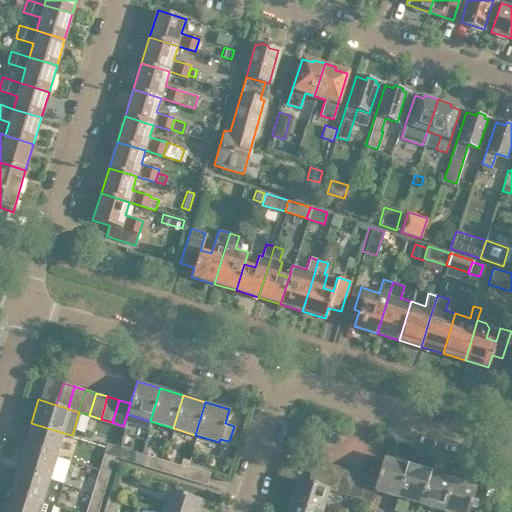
[(24,446),(57,456),(64,433),(31,423),(24,446)]
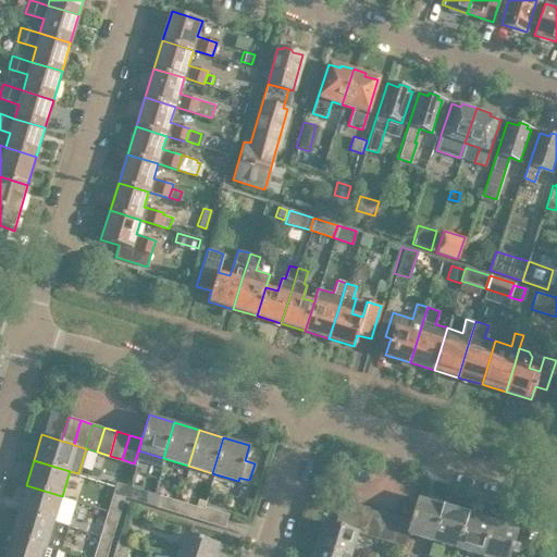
[(124,496),(133,499),(136,487),(114,481),(112,493),(124,496)]
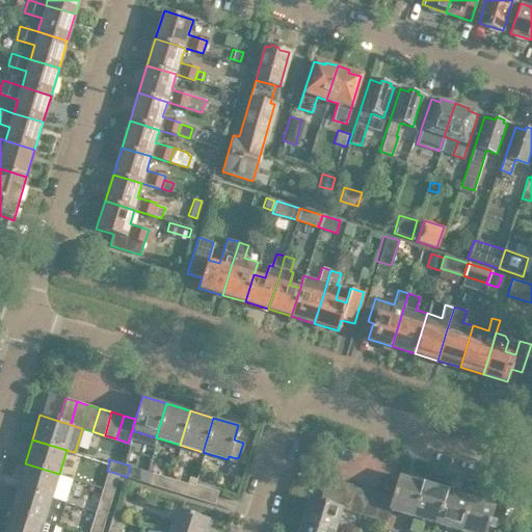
[(17,487),(52,498),(59,474),(25,463),(17,487)]
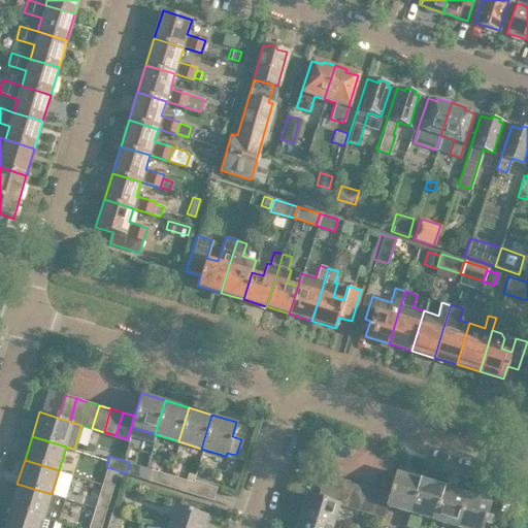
[(145,467),(129,462),(126,473),(141,479),(145,467)]
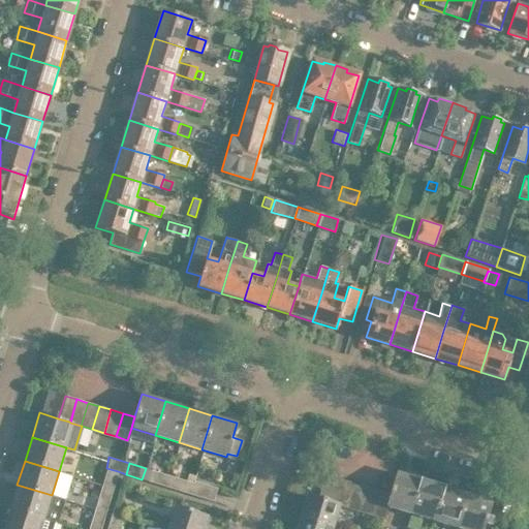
[(97,500),(107,503),(118,471),(106,468),(102,485),(97,500)]
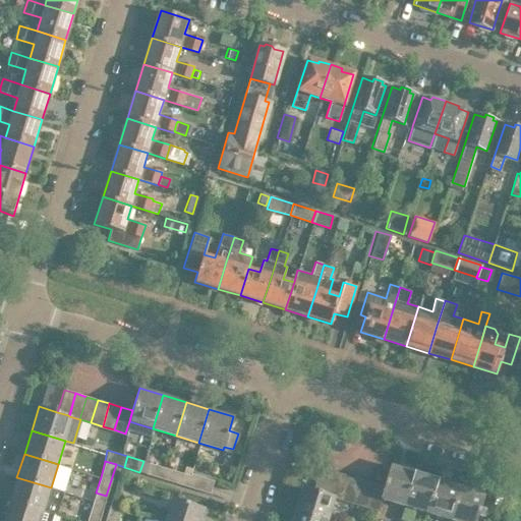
[(166,468),(143,461),(139,472),(163,479),(166,468)]
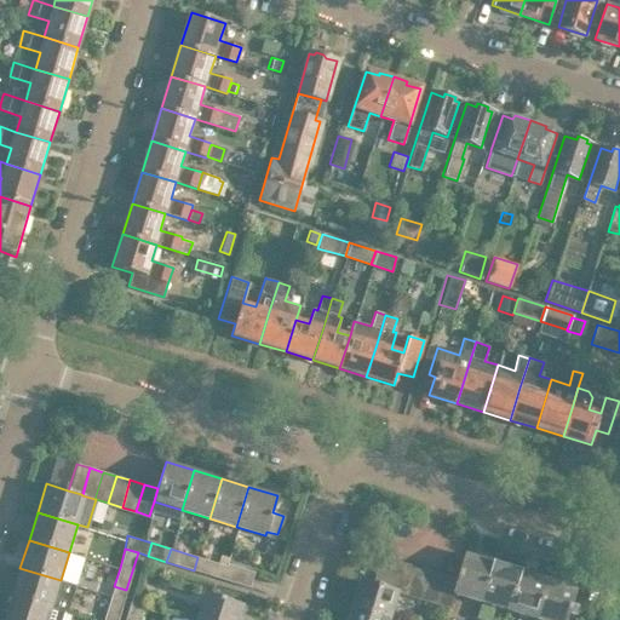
[(458,580),(453,593),(481,602),(493,562),(465,554),(458,580)]
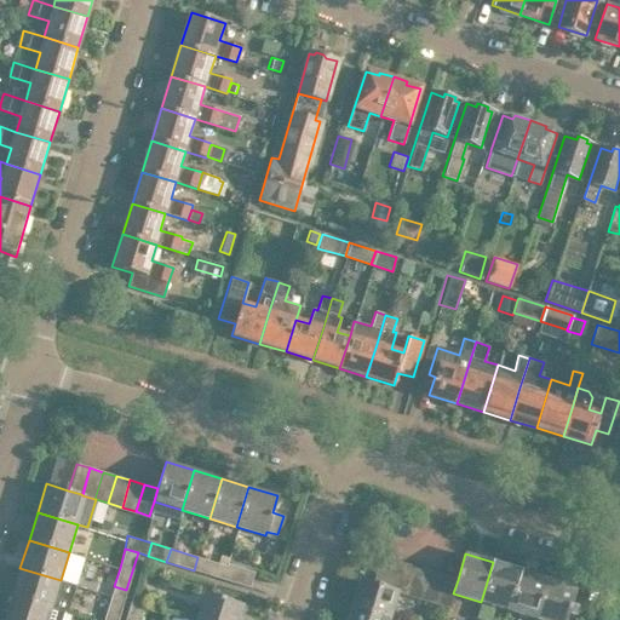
[(194,570),(213,577),(217,562),(197,557),(194,570)]
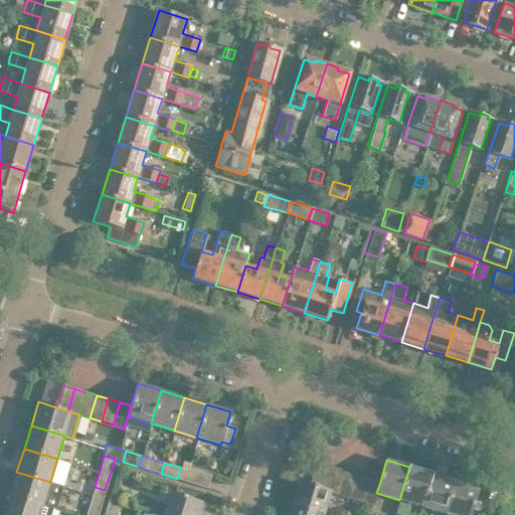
[(323,514),(330,491),(327,490),(333,467),(322,464),(319,472),(314,470),(309,485),(298,482),(291,504),(323,514)]
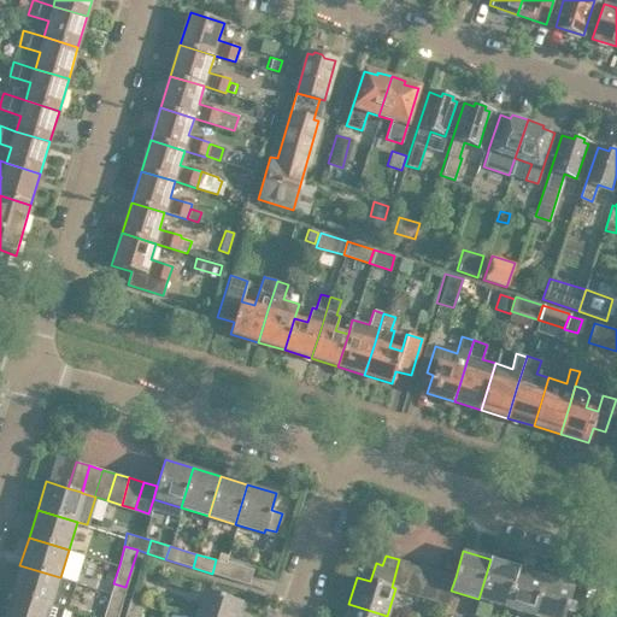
[(216,559),(212,574),(247,585),(253,569),(225,560),(224,563),(216,559)]
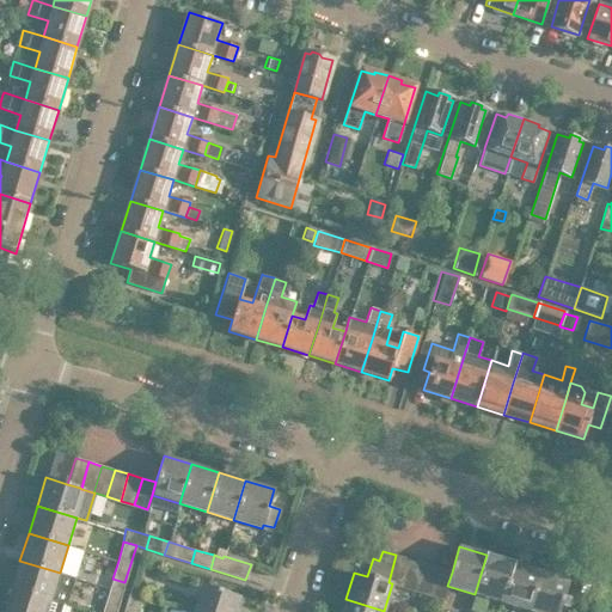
[(396,555),(389,582),(392,583),(402,587),(410,560),(396,555)]
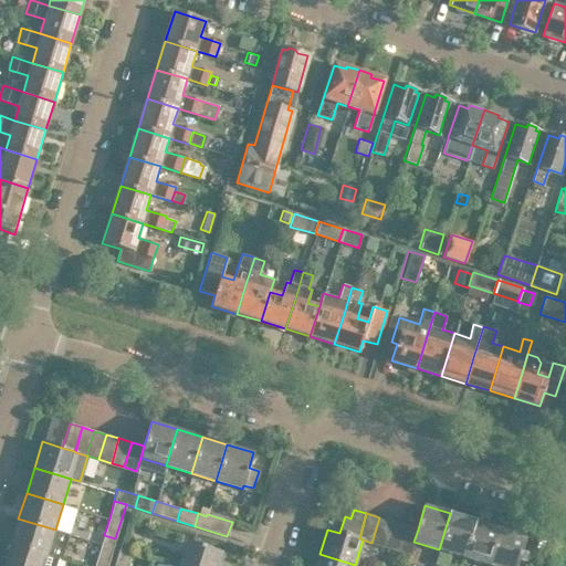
[(450,513),(439,549),(433,564),(440,565),(446,565),(450,553),(463,557),(474,521),(450,513)]
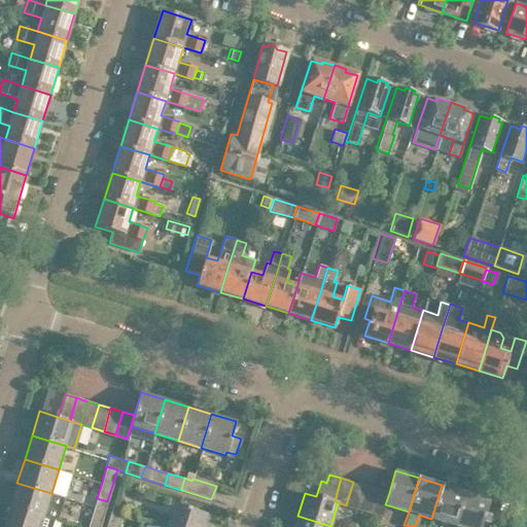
[(353,482),(346,505),(359,510),(366,486),(353,482)]
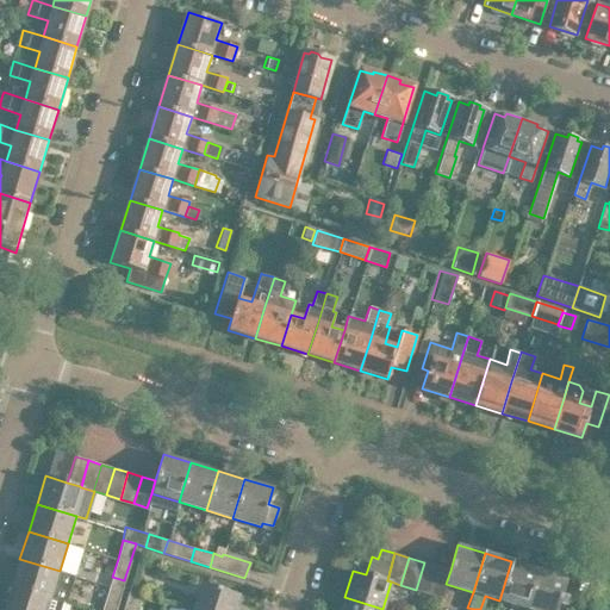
[(19,559),(11,585),(50,598),(60,571),(19,559)]
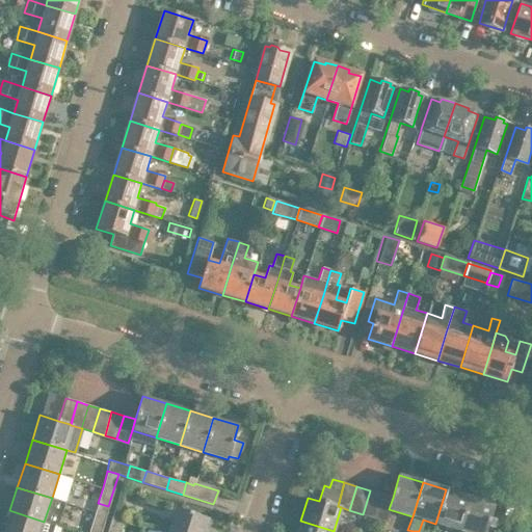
[(446,489),(435,524),(458,531),(470,497),(446,489)]
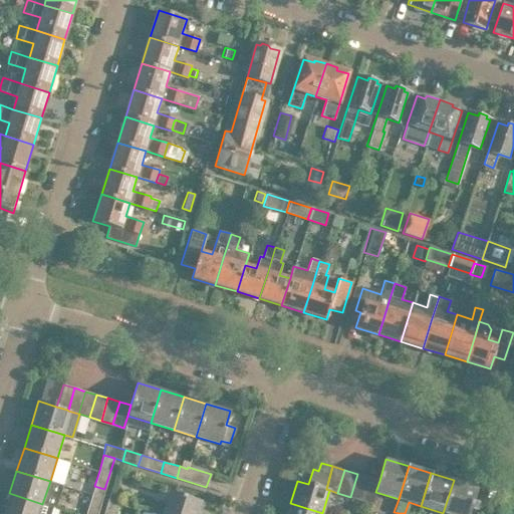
[(367,477),(357,474),(350,497),(360,500),(367,477)]
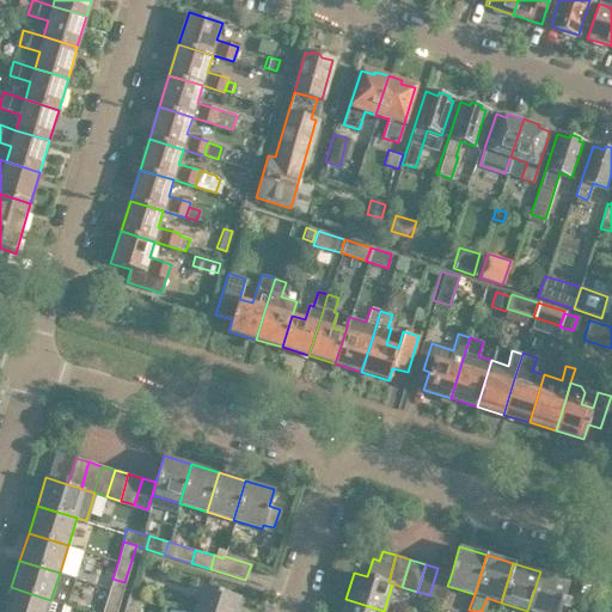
[(438,568),(429,595),(442,599),(446,586),(452,573),(438,568)]
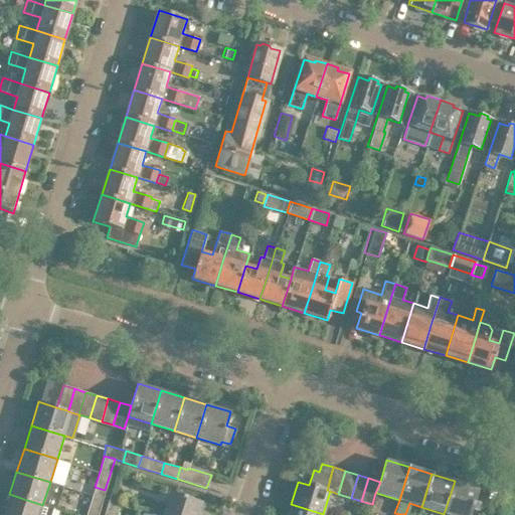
[(455,481),(444,514),(448,514),(469,514),(472,508),(474,499),(478,488),(455,481)]
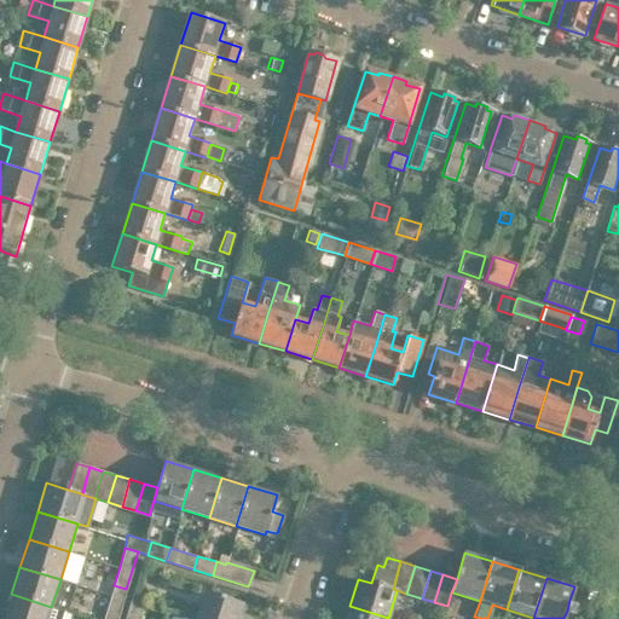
[(109,603),(120,607),(126,589),(114,585),(111,595),(109,603)]
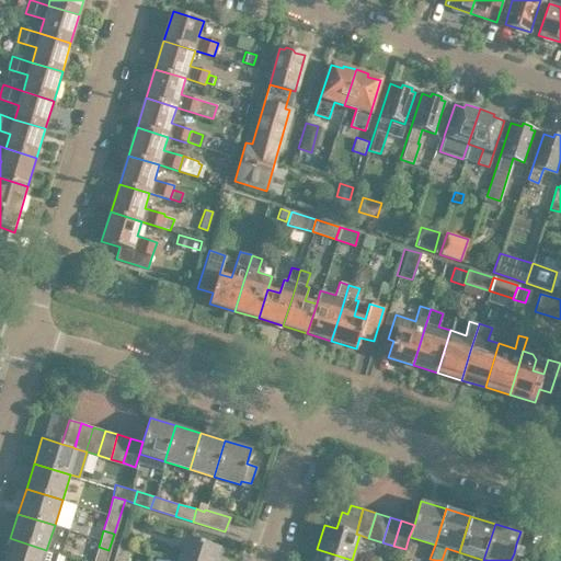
[(535,535),(531,545),(538,547),(541,537),(535,535)]
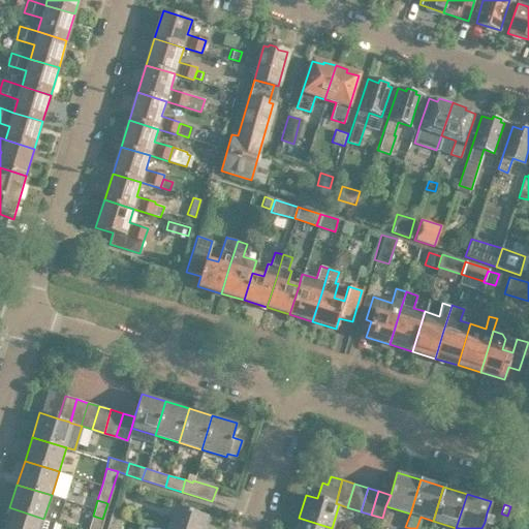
[(109,522),(119,525),(124,508),(114,505),(109,522)]
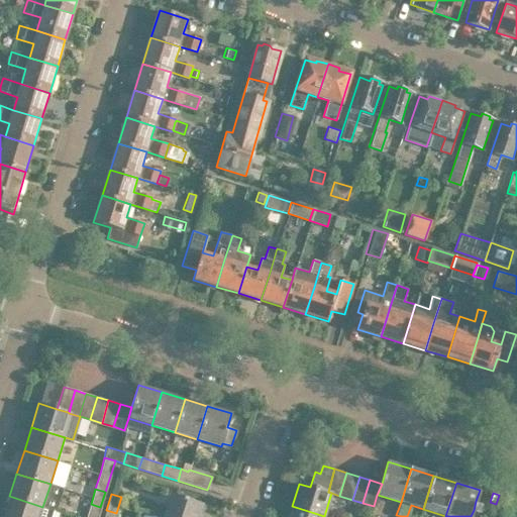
[(5,509),(2,516),(49,516),(52,509),(42,507),(9,496),(6,495),(2,508),(5,509)]
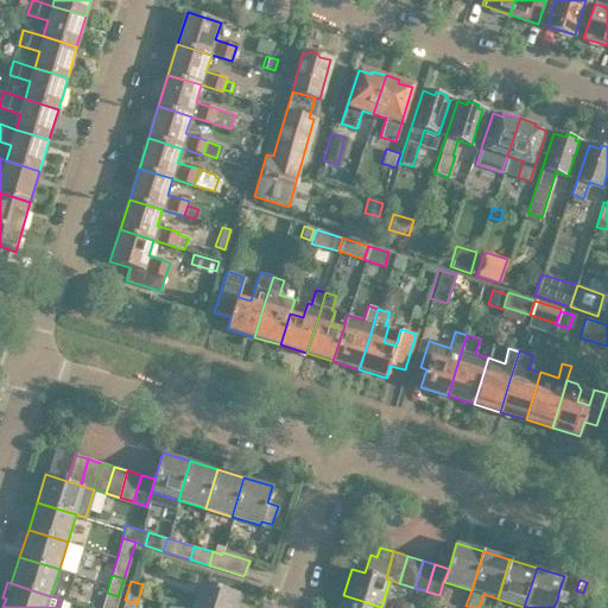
[(201,582),(191,607),(233,607),(238,594),(201,582)]
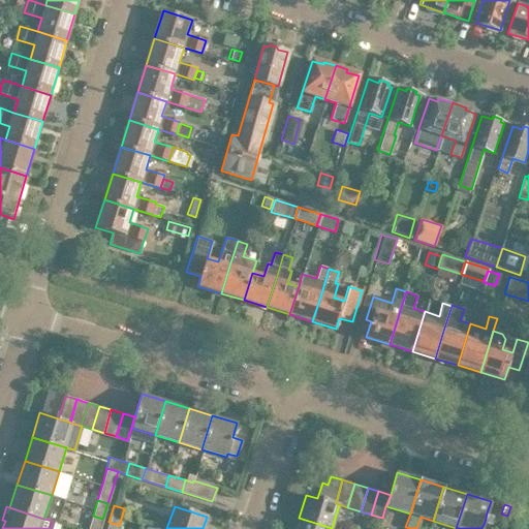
[(487,512),(485,522),(490,524),(493,515),(487,512)]
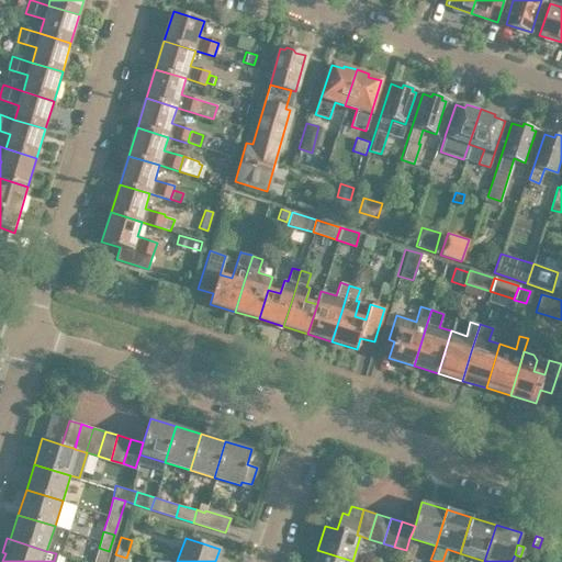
[(93,561),(105,561),(109,551),(99,548),(93,561)]
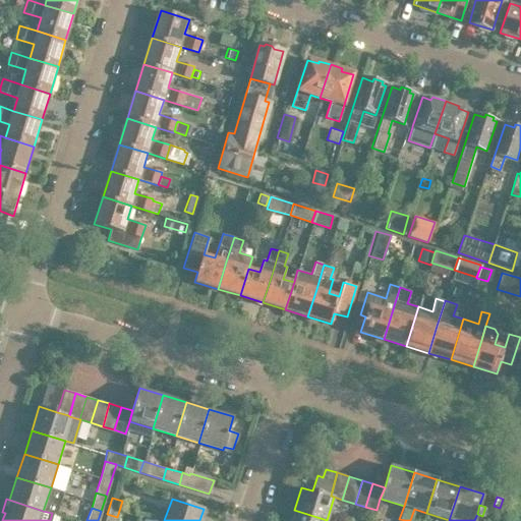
[(294,510),(290,520),(326,520),(327,520),(294,510)]
